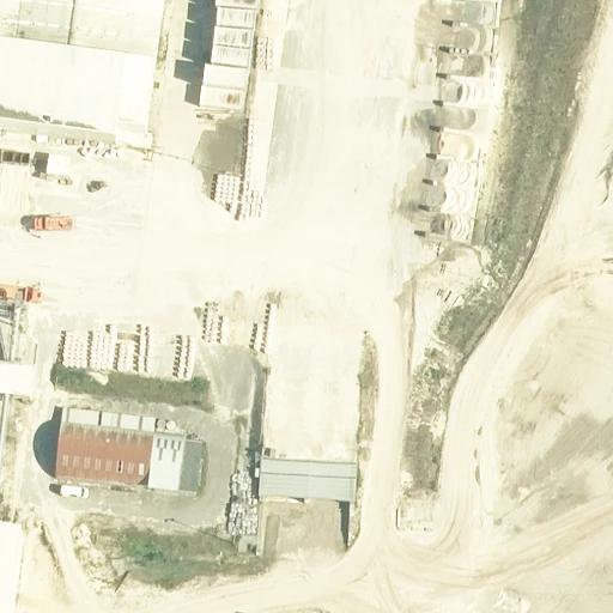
[(0,0),(0,129),(150,150),(151,137),(145,135),(163,0),(0,0)]
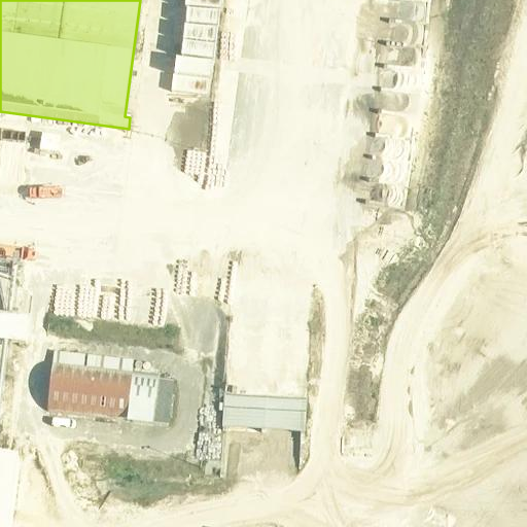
[(0,341),(18,344),(21,322),(0,318),(0,341)]
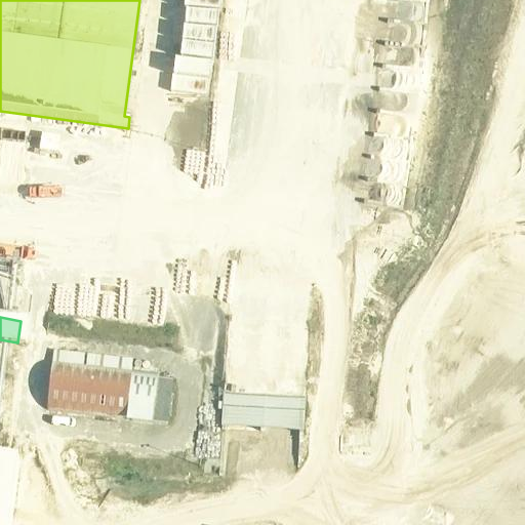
[(126,422),(132,371),(52,361),(45,411),(126,422)]
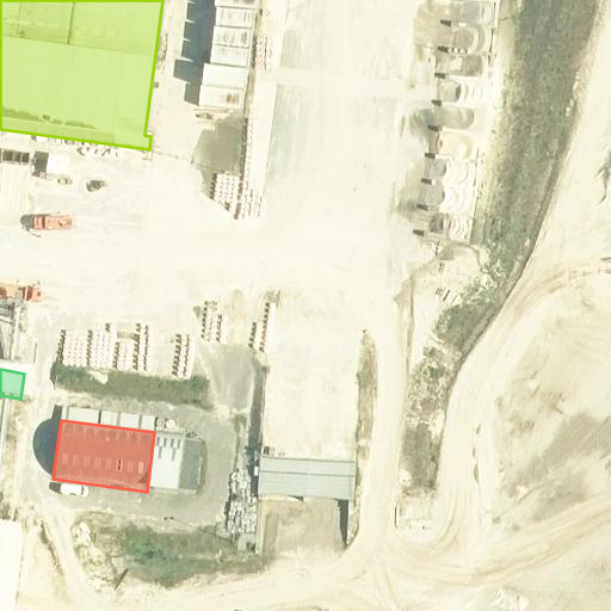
[(265,461),(265,500),(360,500),(360,461),(265,461)]
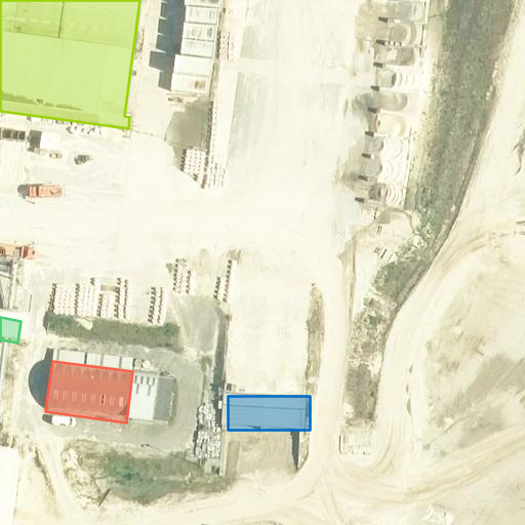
[(0,462),(0,524),(11,524),(19,466),(0,462)]
